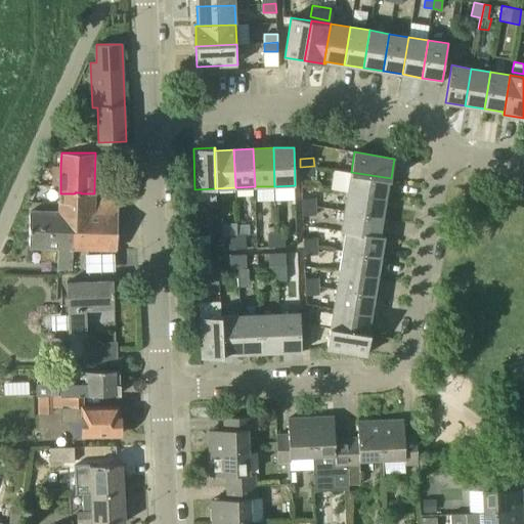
[(301,176),(314,175),(314,166),(300,167),(301,176)]
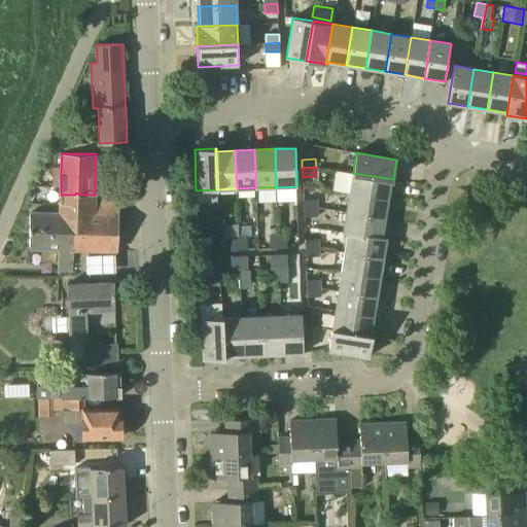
[(393,181),(393,179),(353,173),(350,192),(387,199),(390,181),(393,181)]
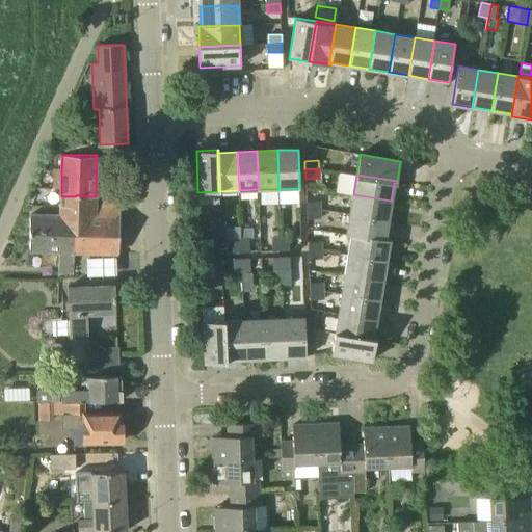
[(388,220),(391,201),(353,194),(349,214),(388,220)]
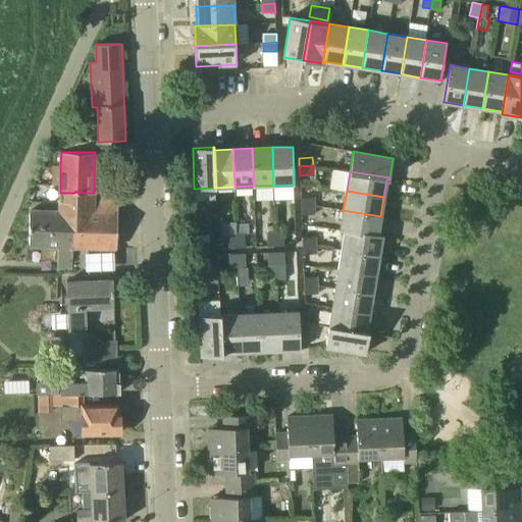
[(81,193),(81,192),(74,192),(74,193),(60,193),(59,211),(118,212),(118,204),(94,203),(94,193),(81,193)]
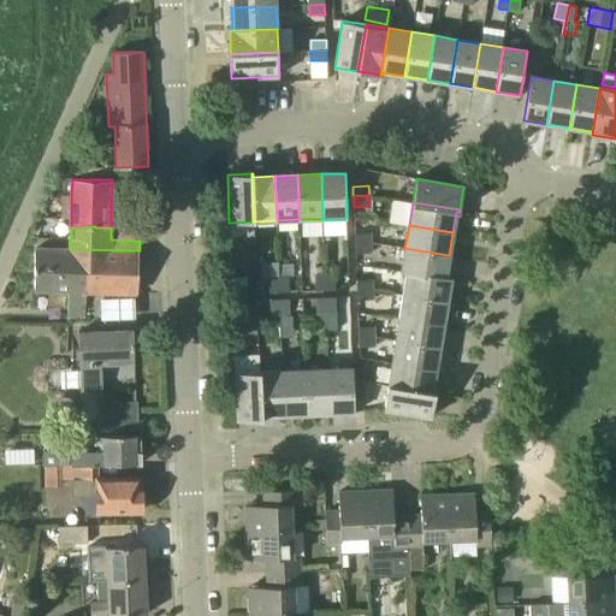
[(355,243),(371,242),(371,232),(355,234),(355,243)]
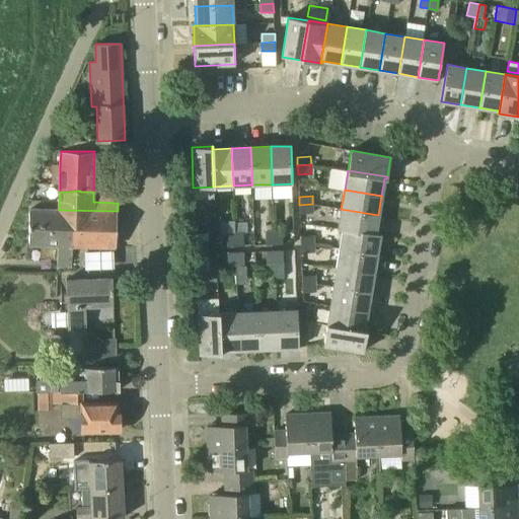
[(299,214),(312,213),(312,204),(299,205),(299,214)]
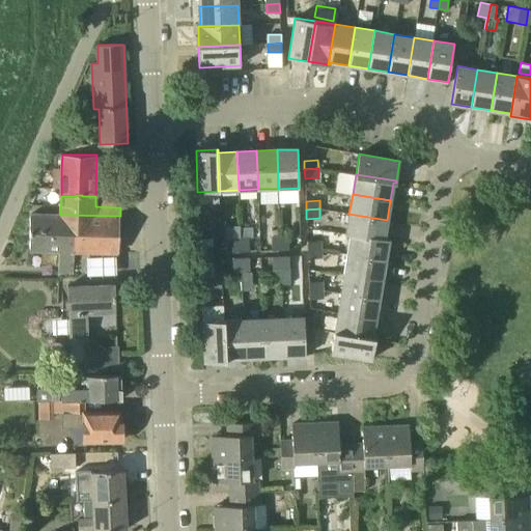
[(384,239),(387,220),(348,214),(345,233),(389,241),(389,240),(384,239)]
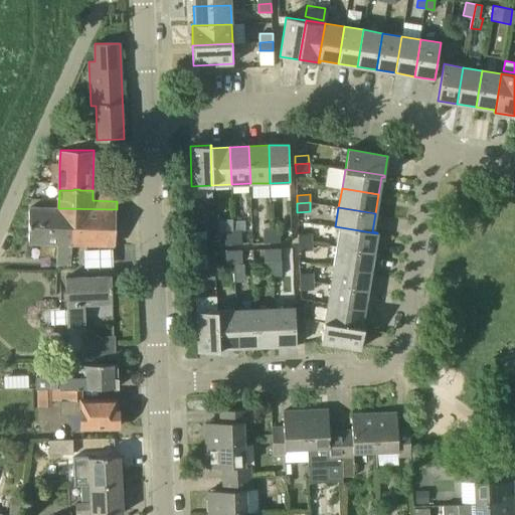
[(55,237),(55,208),(29,208),(28,242),(57,243),(56,265),(71,266),(71,243),(68,243),(68,237),(55,237)]
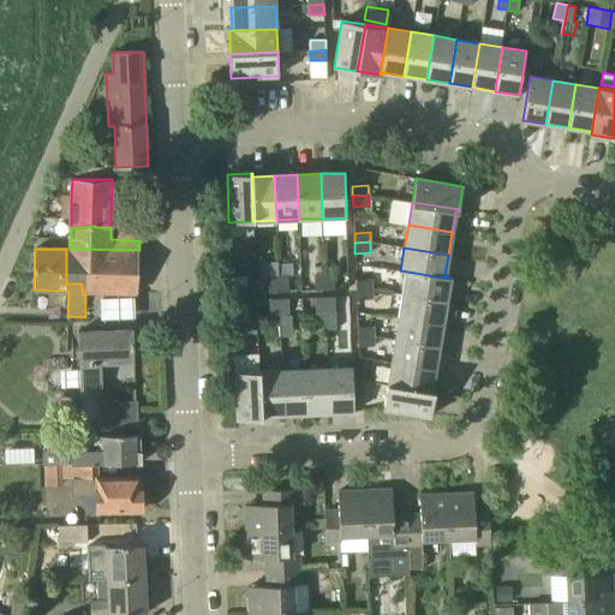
[(139,250),(70,249),(66,249),(66,284),(82,284),(82,291),(85,291),(138,292),(139,250)]
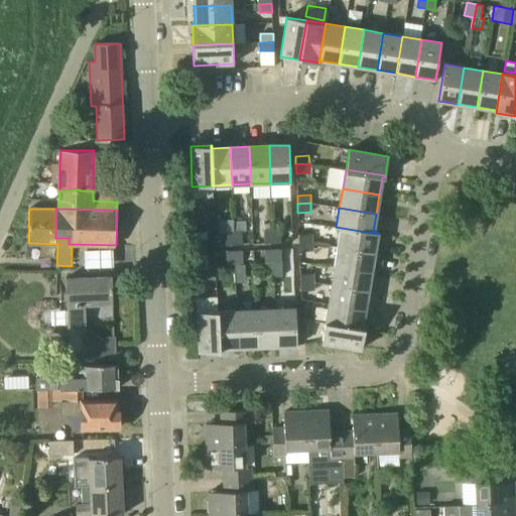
[(242,244),(242,231),(246,231),(245,221),(234,222),(235,231),(234,231),(234,244),(242,244)]
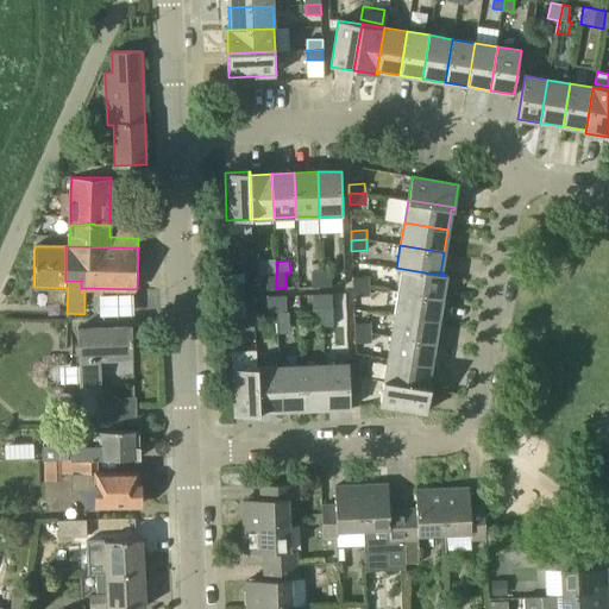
[(443,299),(446,276),(396,268),(396,269),(402,270),(399,292),(443,299)]
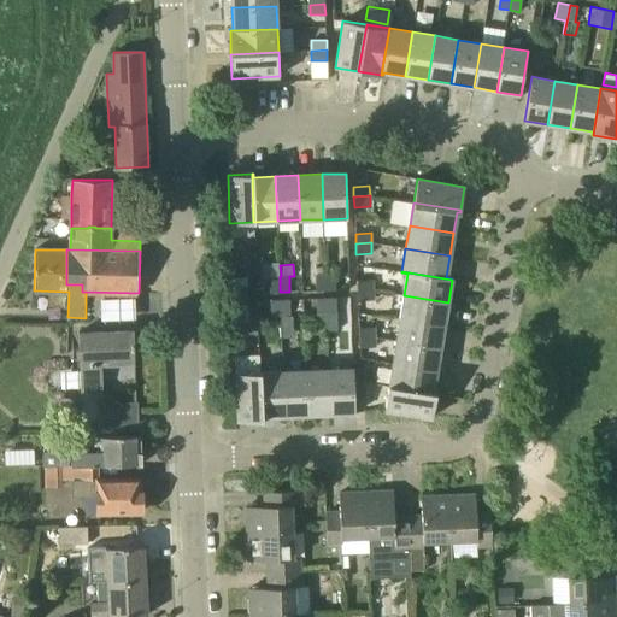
[(316,291),(327,291),(325,275),(315,275),(316,291)]
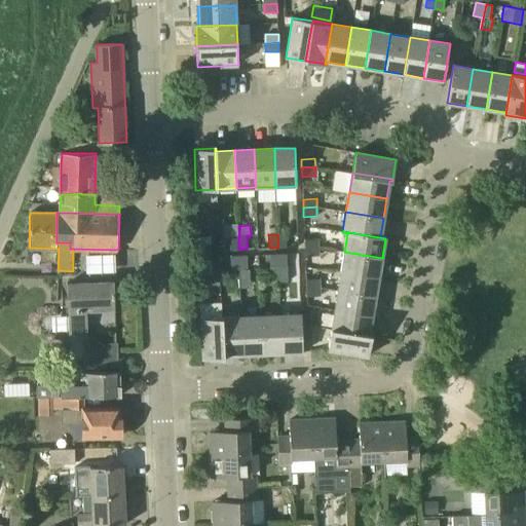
[(278,248),(287,248),(286,234),(277,234),(278,248)]
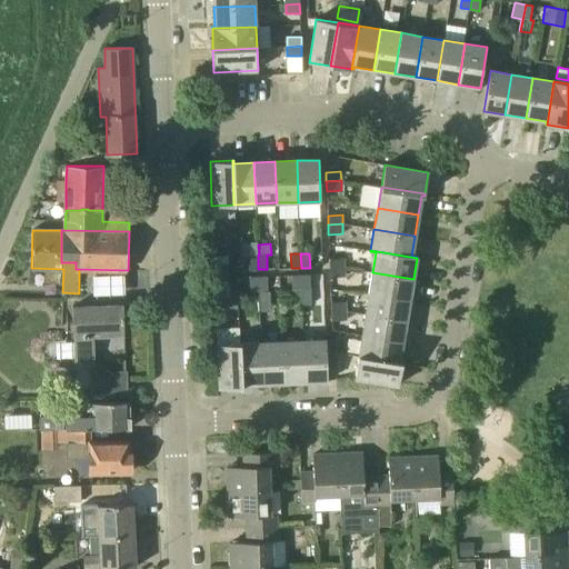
[(249,270),(258,269),(258,255),(248,256),(249,270)]
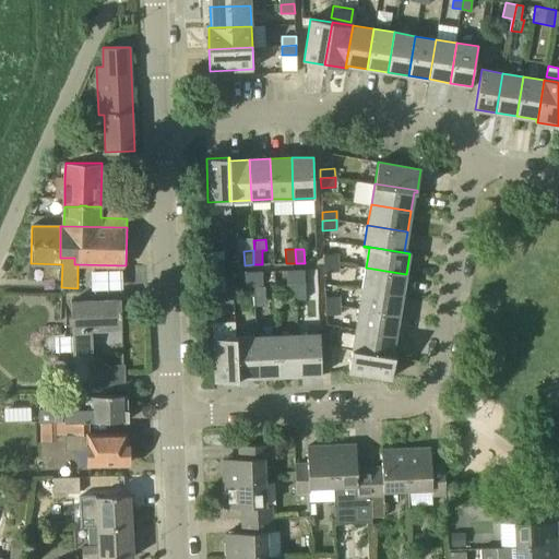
[(323,263),(339,263),(337,253),(323,254),(323,263)]
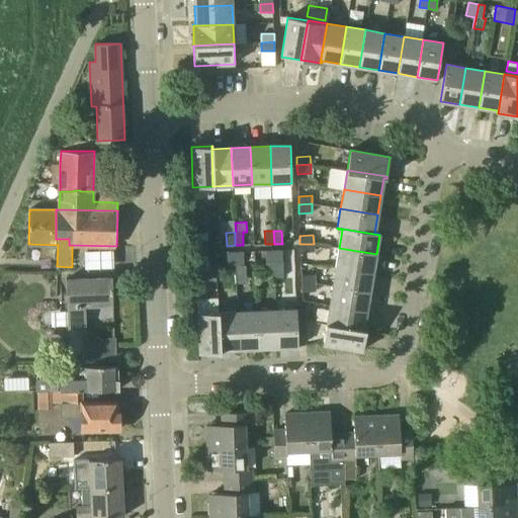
[(195,250),(207,250),(207,241),(195,241),(195,250)]
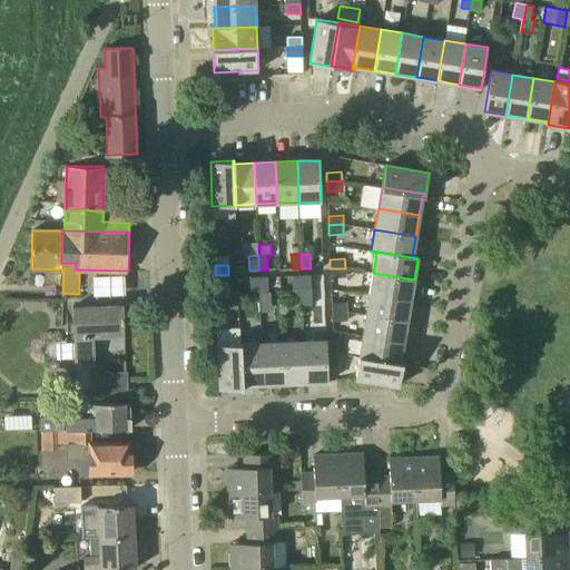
[(331,277),(345,277),(345,268),(330,268),(331,277)]
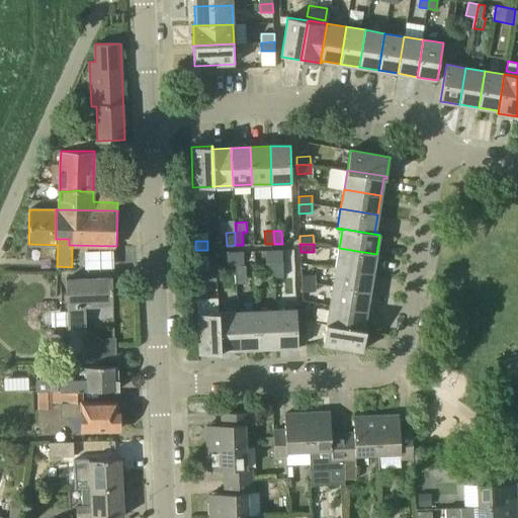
[(81,266),(111,266),(110,248),(81,249),(81,266)]
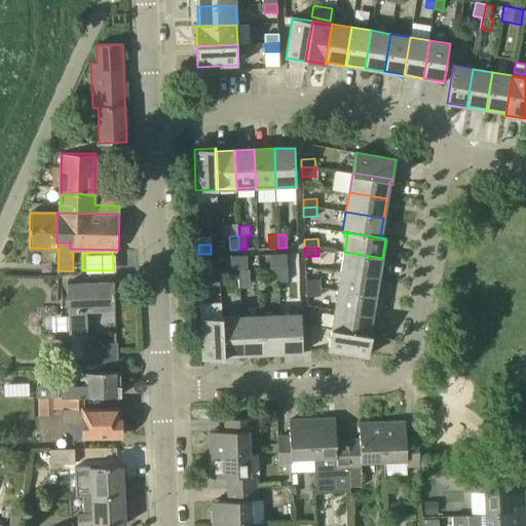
[(379,277),(382,258),(344,252),(341,271),(379,277)]
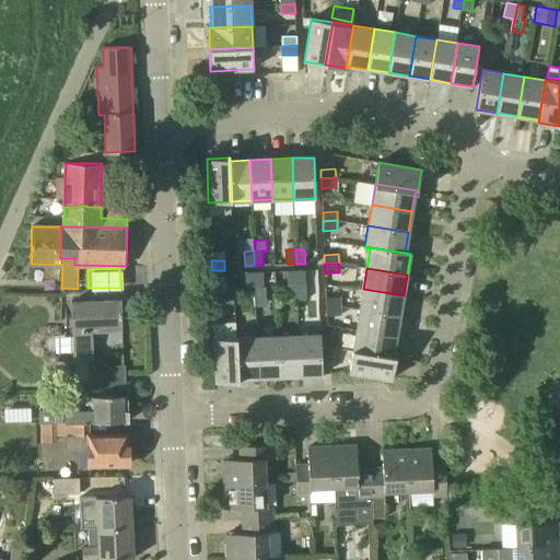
[(211,270),(211,280),(225,279),(224,270),(211,270)]
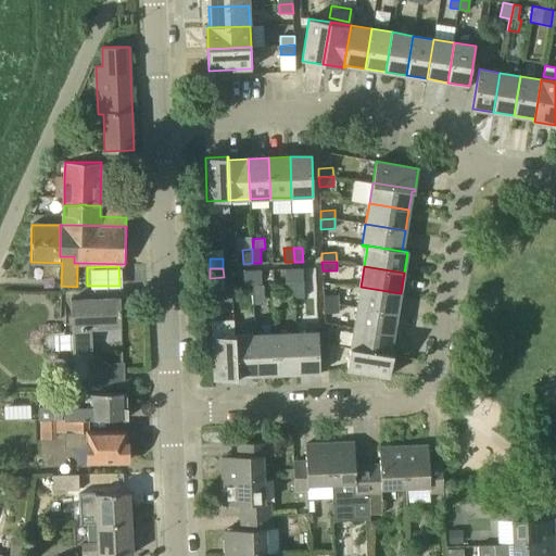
[(285,283),(294,283),(294,268),(285,268),(285,283)]
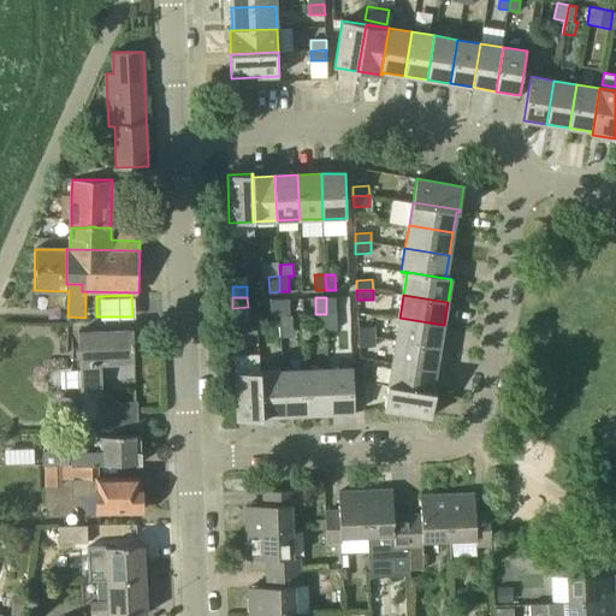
[(336,314),(336,300),(336,297),(326,297),(326,314),(336,314)]
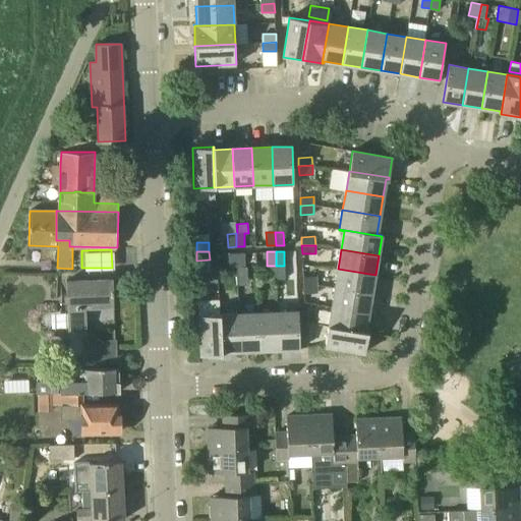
[(228,268),(236,268),(236,254),(228,254),(228,268)]
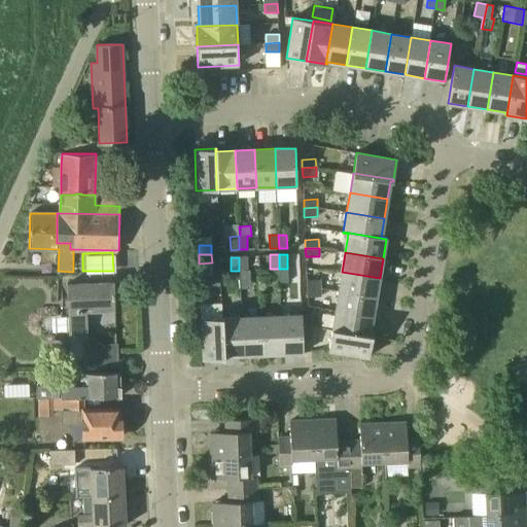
[(239,271),(248,271),(248,257),(239,257),(239,271)]
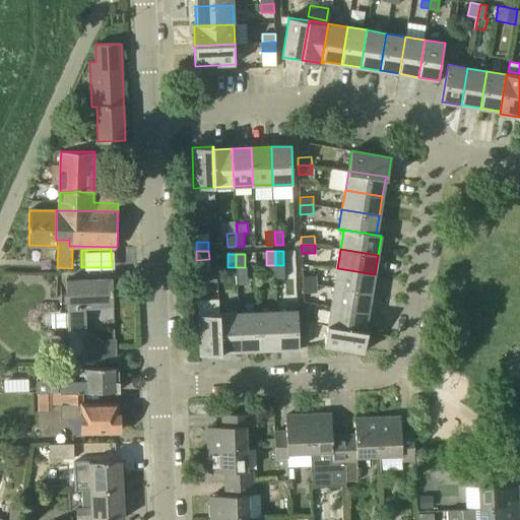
[(372,294),(375,274),(337,268),(334,287),(372,294)]
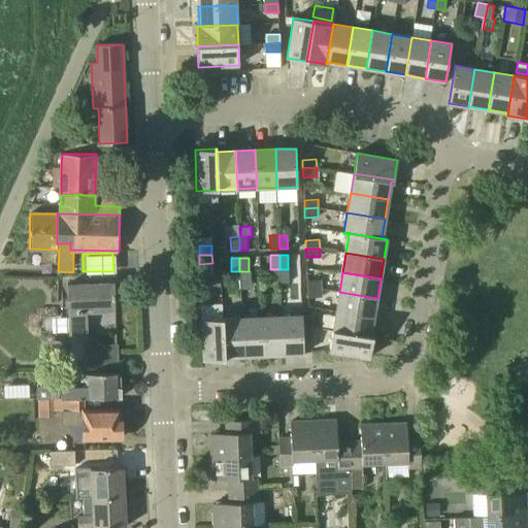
[(307,289),(321,289),(321,279),(307,281),(307,289)]
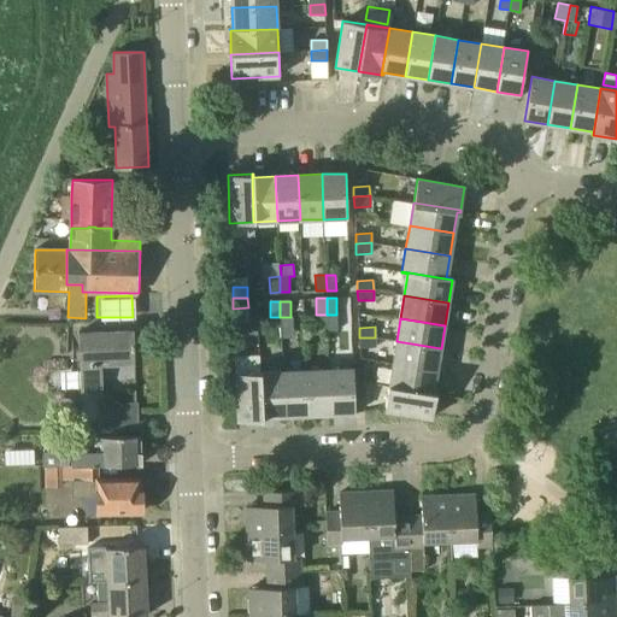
[(103,395),(101,364),(134,363),(133,330),(78,331),(81,397),(103,395)]
